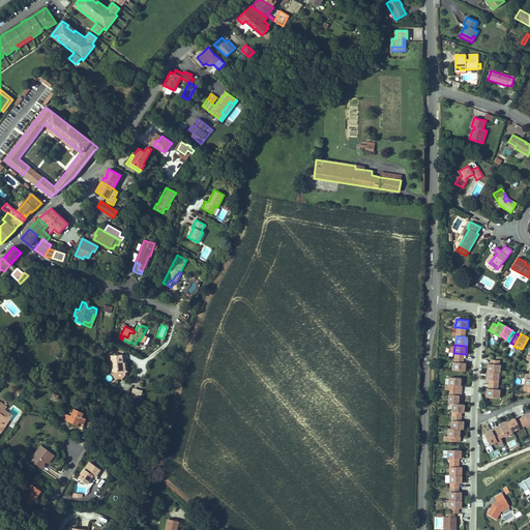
[(127,372),(126,362),(122,362),(122,354),(111,355),(113,372),(116,372),(117,380),(122,379),(123,379),(122,373),(125,372),(127,372)]
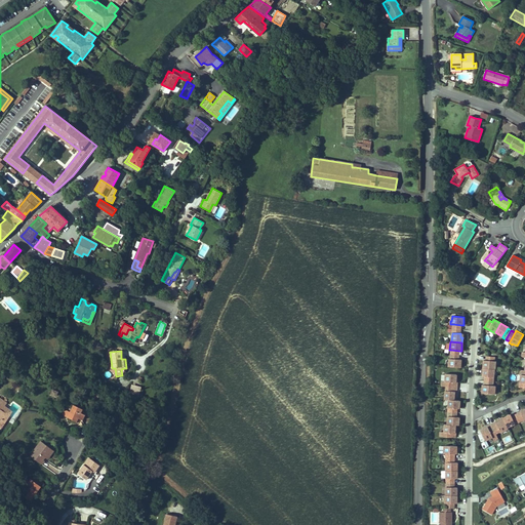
[(460,367),(460,360),(458,359),(450,359),(449,359),(448,366),(460,367)]
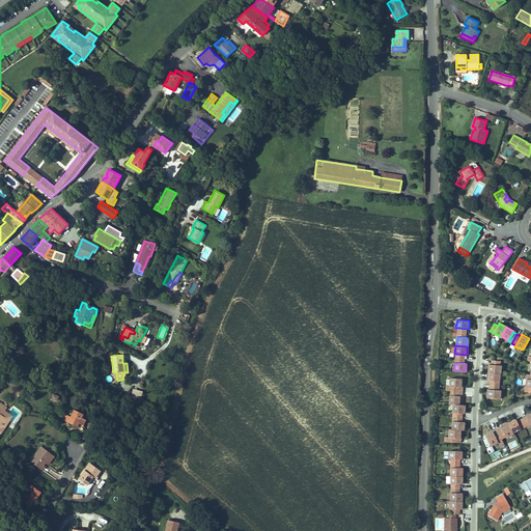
[(500,373),(501,365),(500,365),(492,364),(488,364),(488,372),(500,373)]
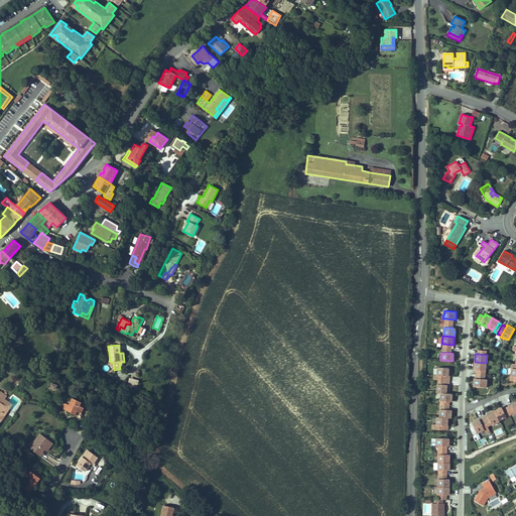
[(486,371),(486,363),(475,362),(474,370),(477,370),(485,371),(486,371)]
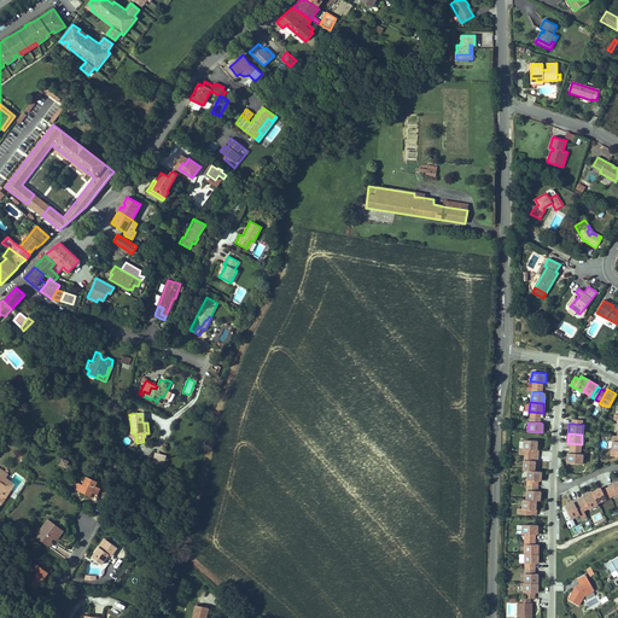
[(536,450),(537,441),(524,439),(524,449),(520,449),(519,454),(524,455),(536,455),(536,450)]
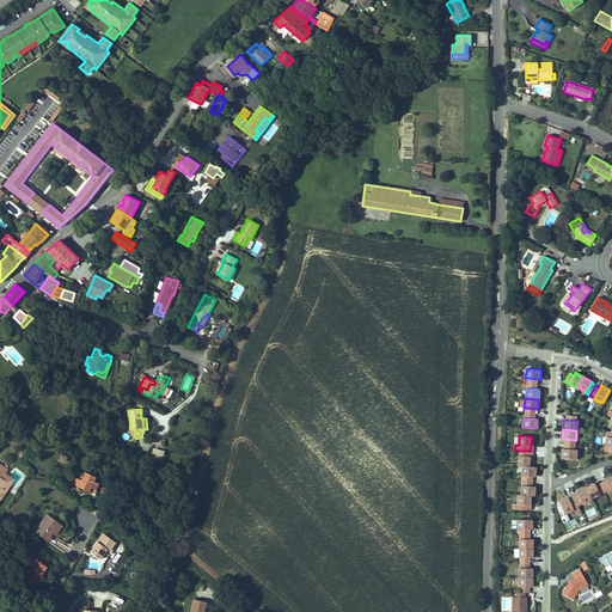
[(151,458),(163,460),(165,451),(153,448),(151,458)]
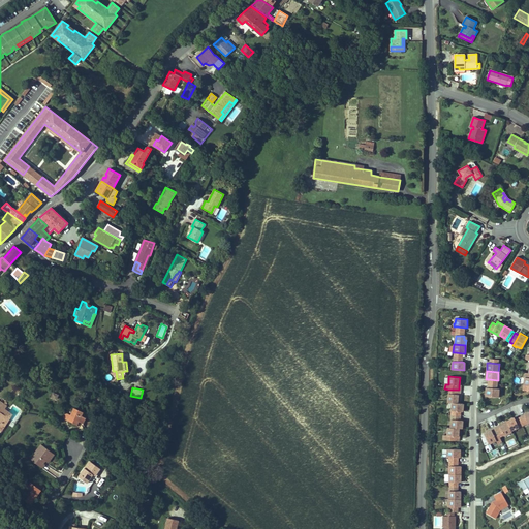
[(497,397),(497,392),(498,392),(499,389),(497,389),(488,387),(486,387),(485,396),(497,397)]
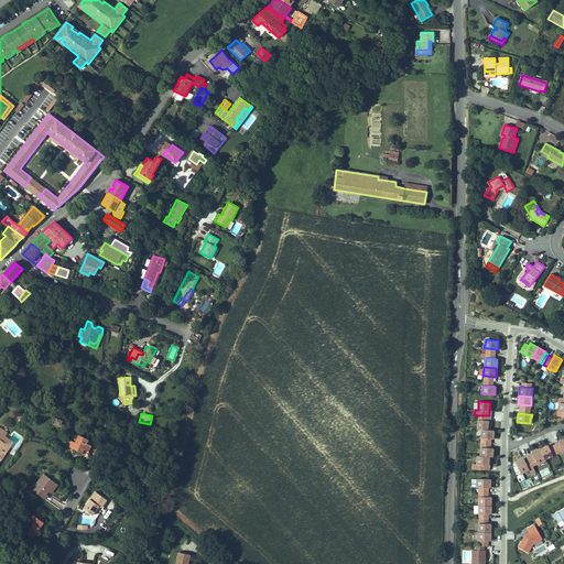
[(490,430),(490,421),(478,420),(477,429),(481,430),(490,430)]
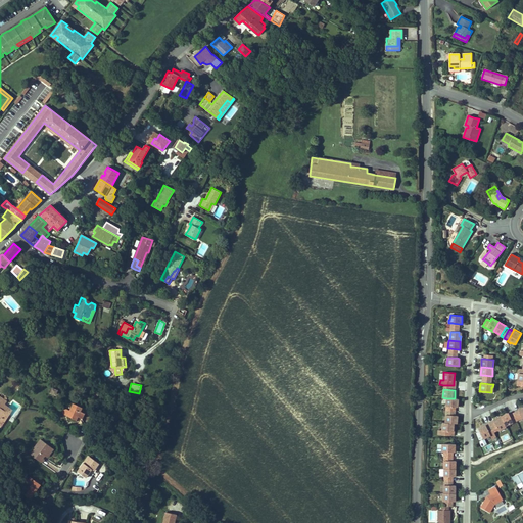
[(458,407),(458,399),(455,398),(446,398),(445,407),(446,407),(456,407),(458,407)]
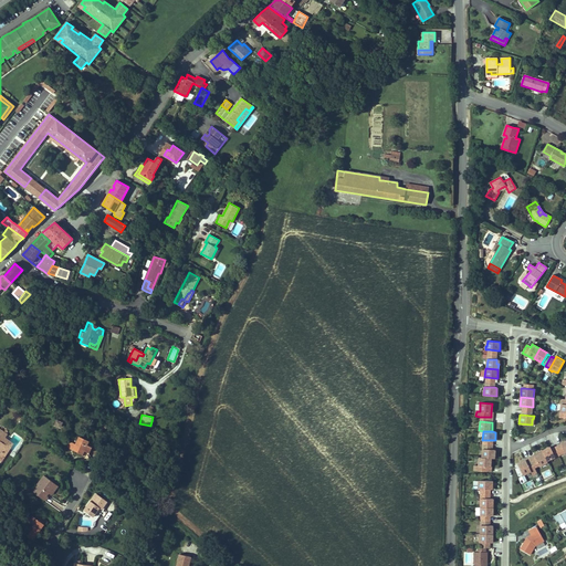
[(88,441),(80,437),(73,450),(82,454),(85,461),(90,459),(87,454),(90,454),(88,452),(91,447),(86,444),(88,441)]
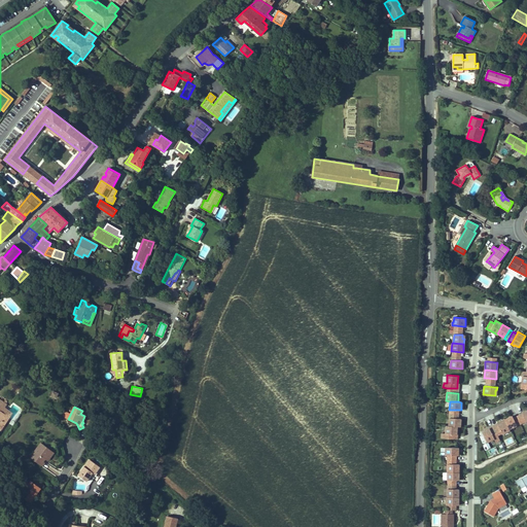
[(526,421),(526,410),(522,412),(523,414),(517,415),(517,416),(521,424),(525,422),(524,422),(526,421)]
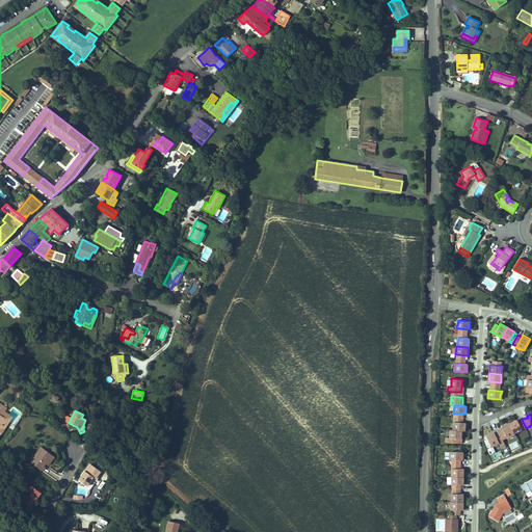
[(522,430),(526,428),(522,420),(522,419),(517,420),(517,421),(510,425),(514,434),(522,430)]
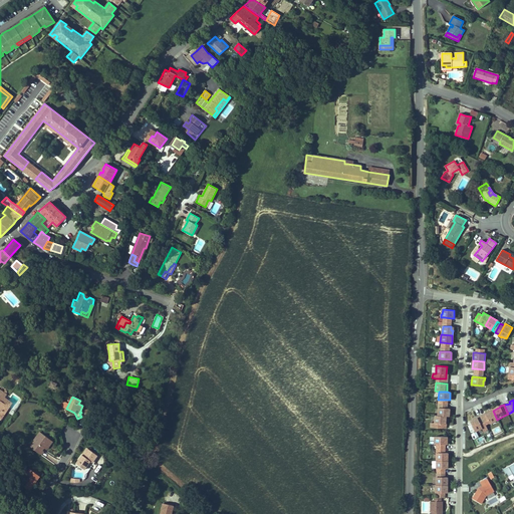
[(449,417),(450,409),(447,409),(438,408),(438,416),(446,416),(449,417)]
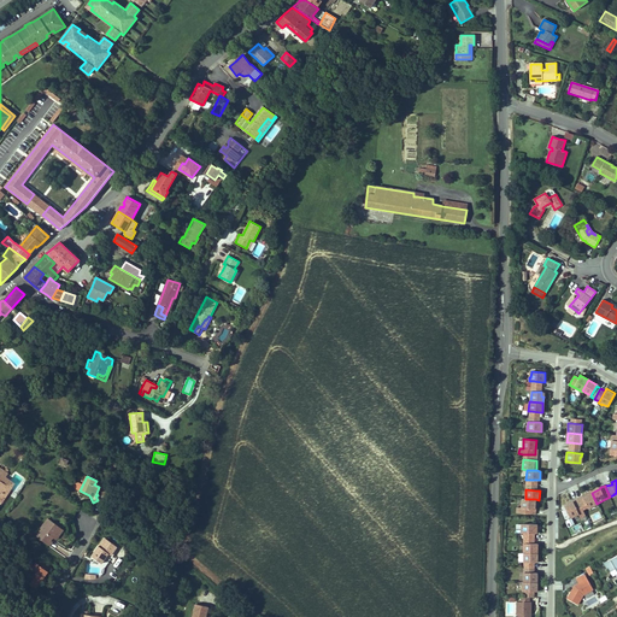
[(597,504),(592,493),(582,498),(579,500),(582,509),(587,506),(588,510),(598,505),(597,504)]
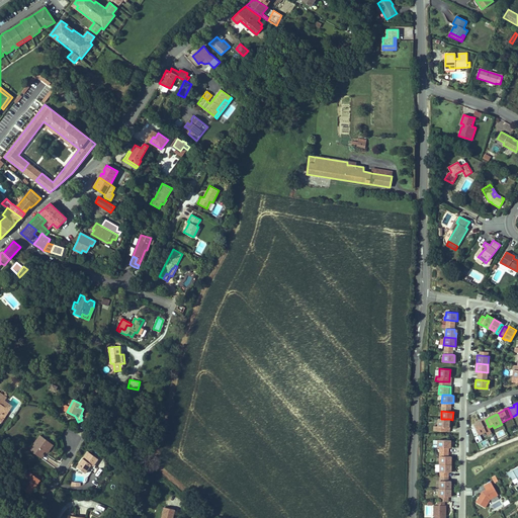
[(448,427),(449,423),(449,419),(441,419),(438,419),(438,426),(434,426),(434,431),(449,432),(449,427),(448,427)]
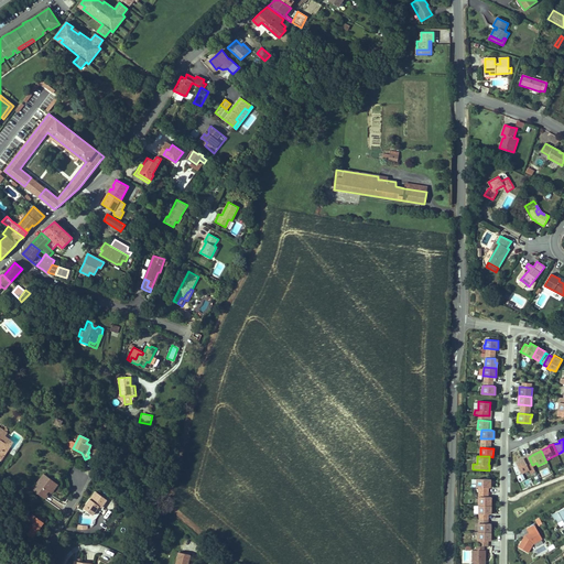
[(535,473),(532,465),(529,457),(523,459),(524,461),(519,463),(517,464),(521,475),(529,470),(531,475),(535,473)]
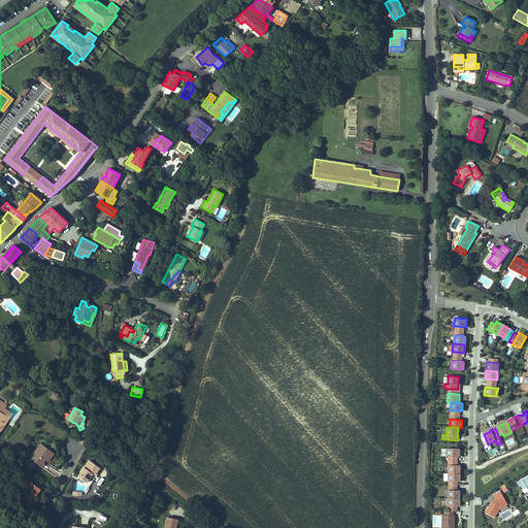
[(47,454),(50,450),(41,443),(35,453),(36,453),(37,454),(34,458),(37,460),(35,462),(42,467),(44,463),(43,462),(44,460),(45,458),(47,458),(47,457),(48,455),(47,454)]
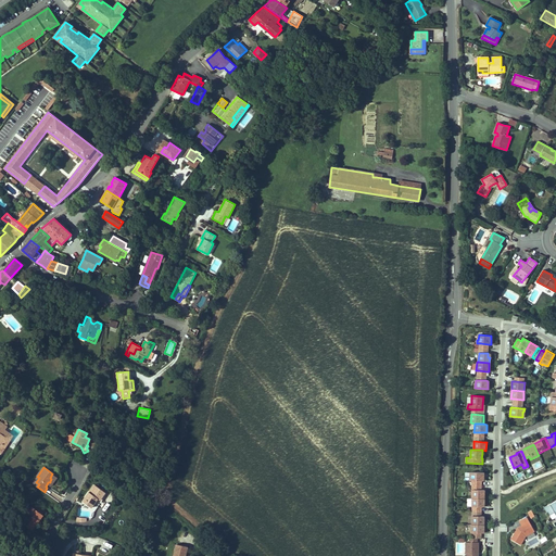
[(57,477),(52,474),(50,478),(51,479),(50,481),(50,482),(48,482),(47,484),(50,487),(57,477)]
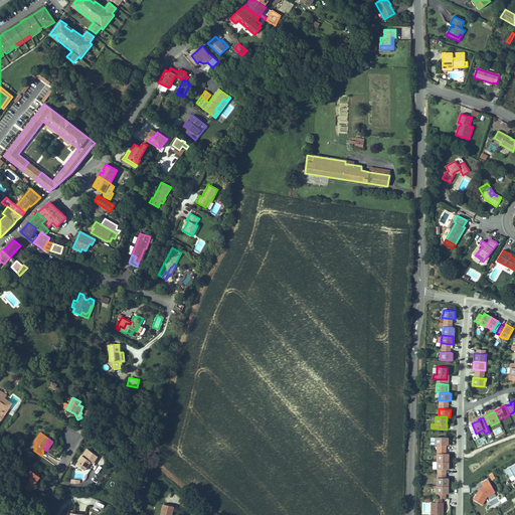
[(76,465),(84,470),(83,472),(88,474),(95,465),(93,464),(98,456),(89,450),(83,457),(82,456),(80,459),(76,465)]
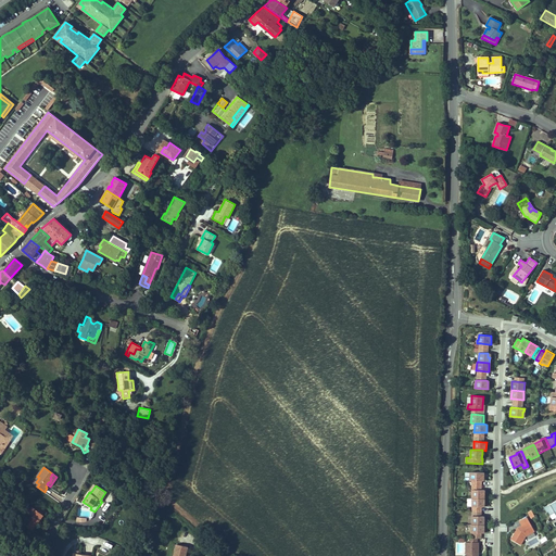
[(555,501),(543,508),(546,513),(547,513),(550,516),(555,512),(555,501)]
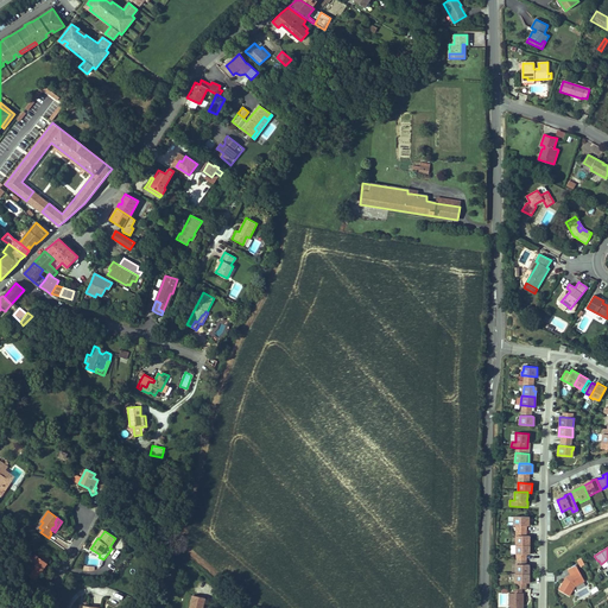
[(45,562),(39,570),(36,568),(30,576),(35,580),(40,571),(43,568),(46,563),(50,558),(38,551),(36,555),(45,562)]
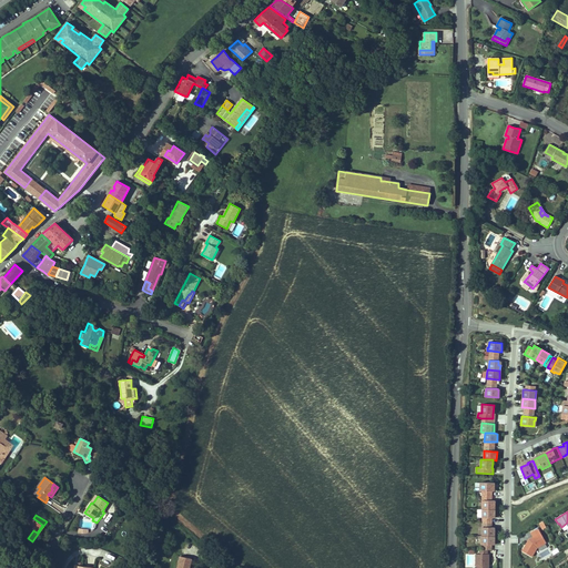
[(33,530),(37,533),(42,525),(33,518),(22,535),(28,538),(33,530)]
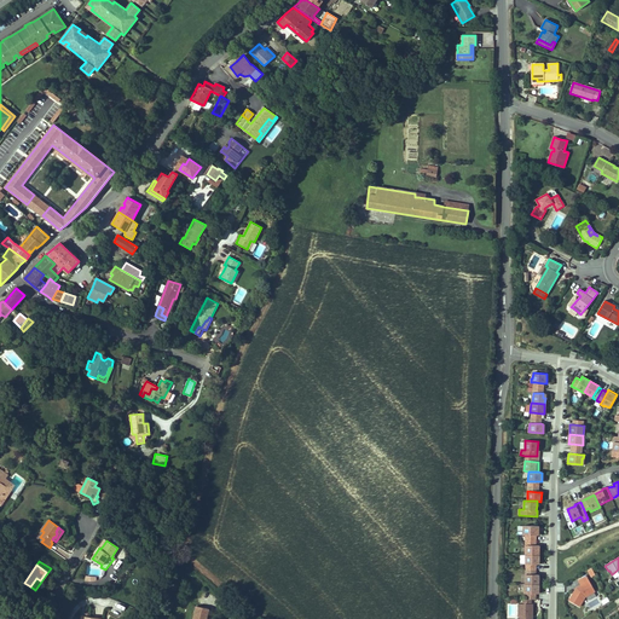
[(585,597),(595,591),(586,576),(578,580),(580,585),(580,586),(578,589),(577,588),(568,601),(579,607),(585,597)]
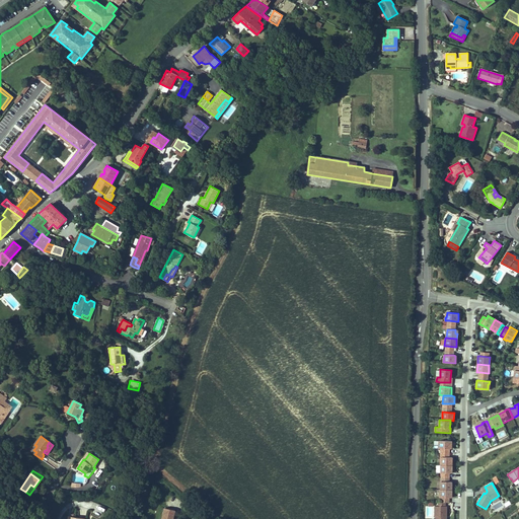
[(433,518),(433,503),(430,503),(429,507),(426,507),(425,518),(433,518)]
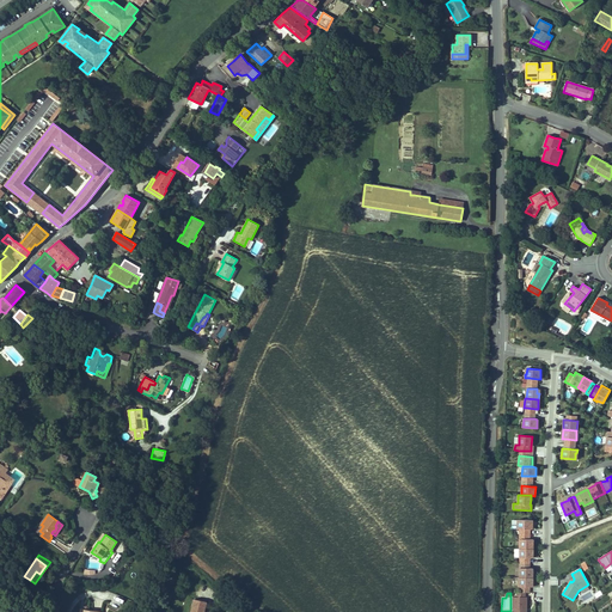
[(526,609),(527,598),(525,598),(525,593),(520,593),(516,593),(516,597),(512,597),(512,610),(514,610),(513,611),(526,611),(525,611),(525,609),(526,609)]
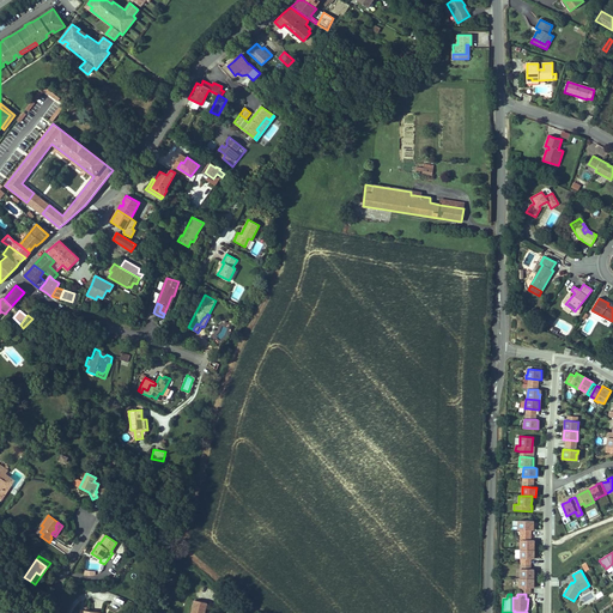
[(205,612),(208,601),(194,599),(189,612),(205,612)]
